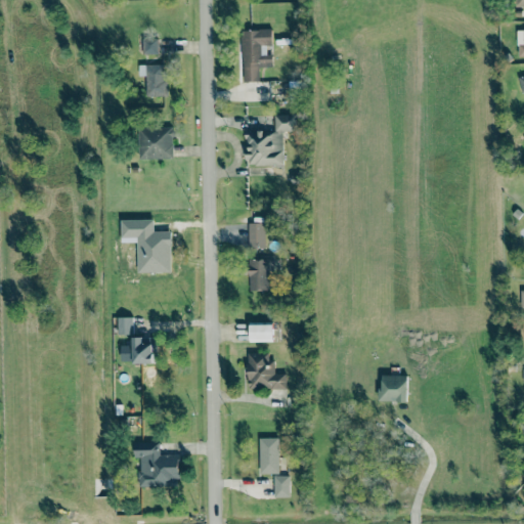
[(243,81),(260,81),(259,67),(272,67),(272,54),(262,54),(261,45),(272,45),(272,29),(242,29),(243,81)]
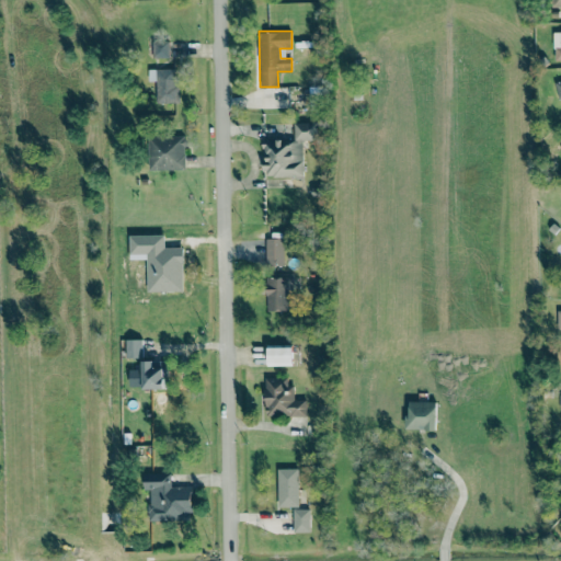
[(170,57),(170,42),(152,41),(152,57),(170,57)]
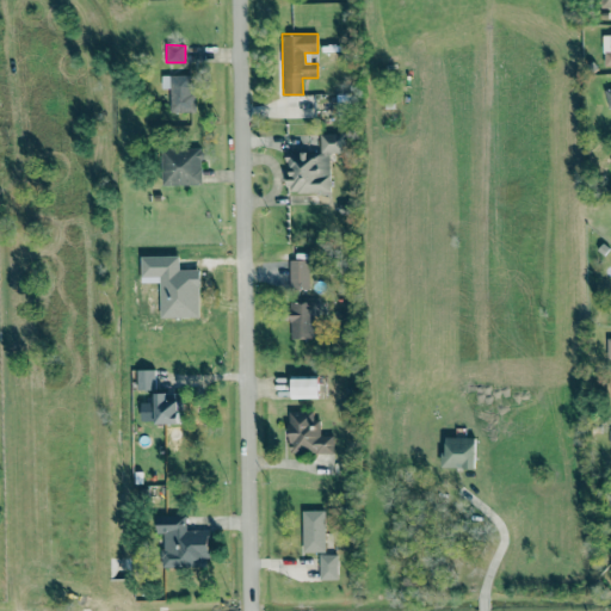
[(193,111),(192,74),(162,75),(162,87),(171,87),(171,111),(193,111)]
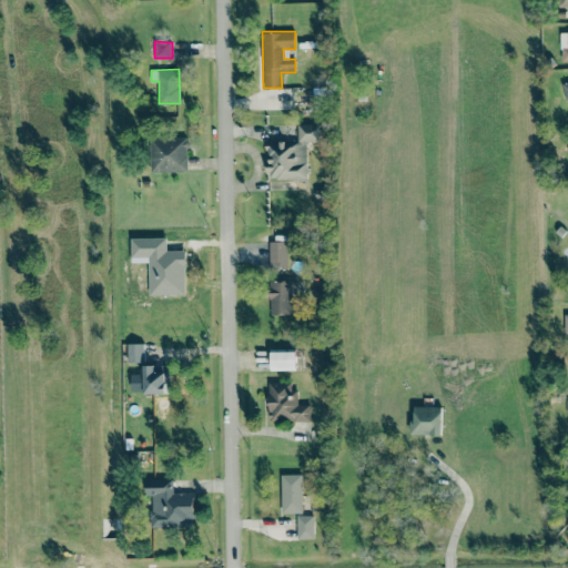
[(306,178),(306,142),(318,141),(318,123),(297,123),(297,141),(267,141),(267,178),(306,178)]
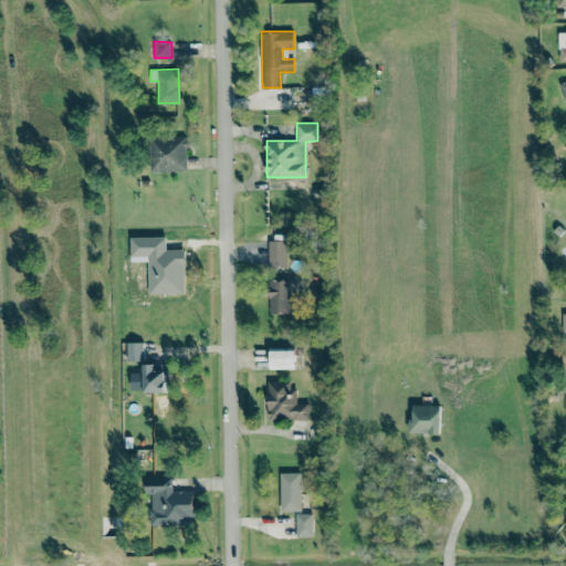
[(188,170),(187,136),(149,137),(150,171),(188,170)]
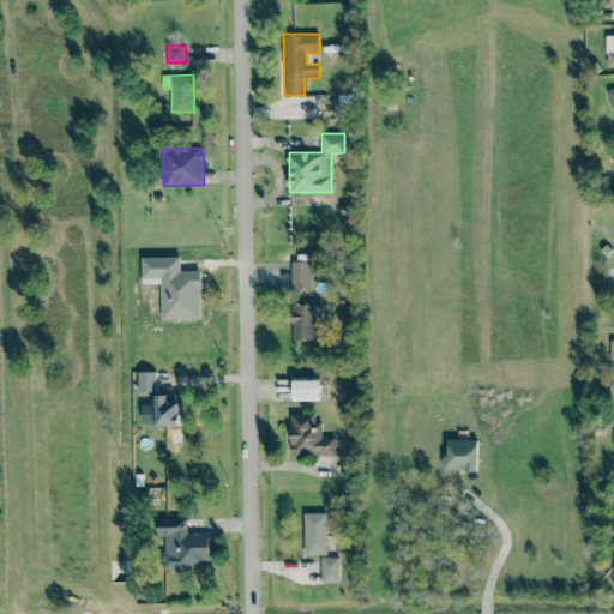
[(161,277),(162,319),(202,318),(200,270),(180,271),(180,257),(143,258),(143,277),(161,277)]
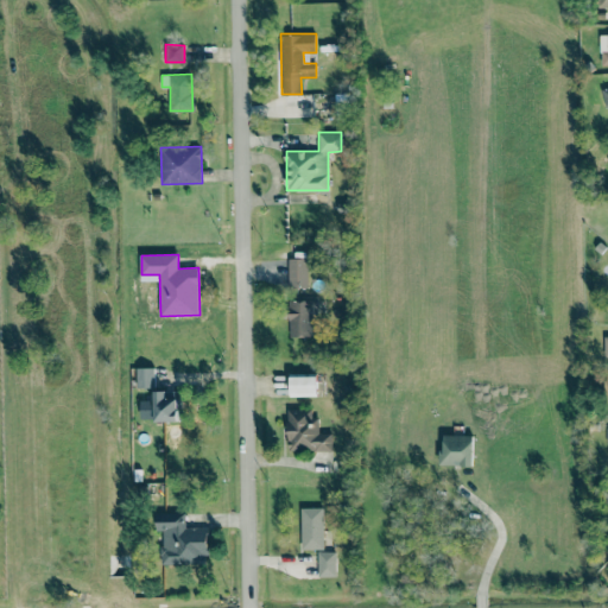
[(289,287),(309,287),(308,258),(287,258),(289,287)]
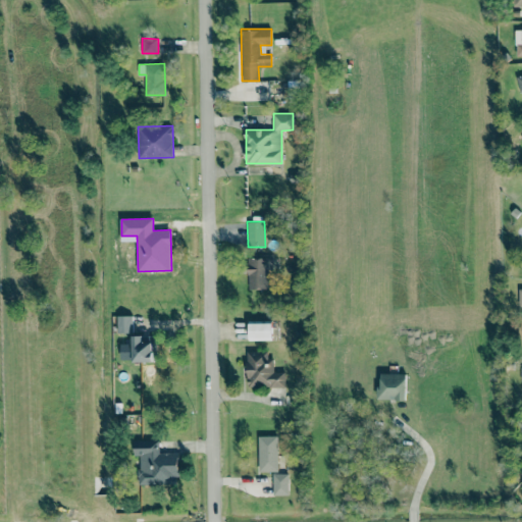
[(248,257),(249,289),(269,289),(268,268),(273,268),(273,256),(248,257)]
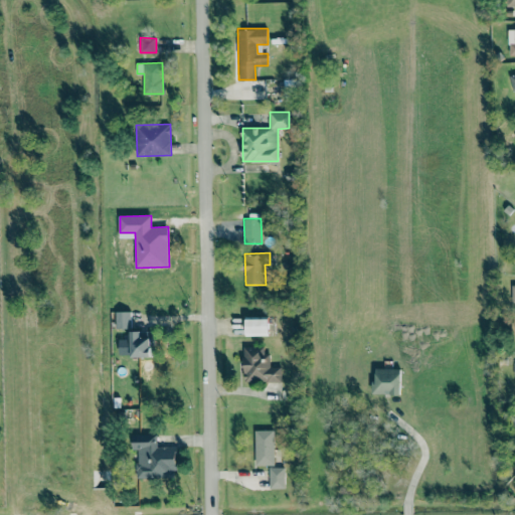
[(131,311),(116,311),(116,328),(131,328),(131,311)]
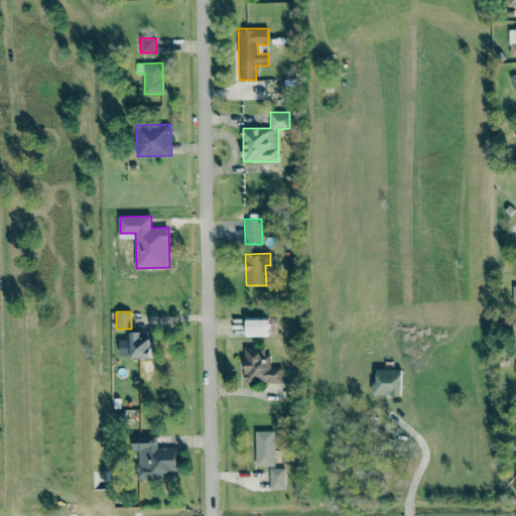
[(246,319),(246,336),(269,336),(269,318),(246,319)]
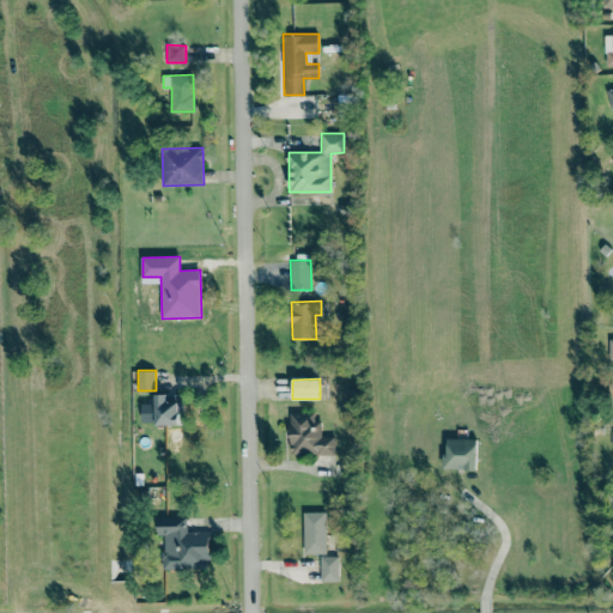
[(183,424),(183,394),(156,394),(156,424),(183,424)]
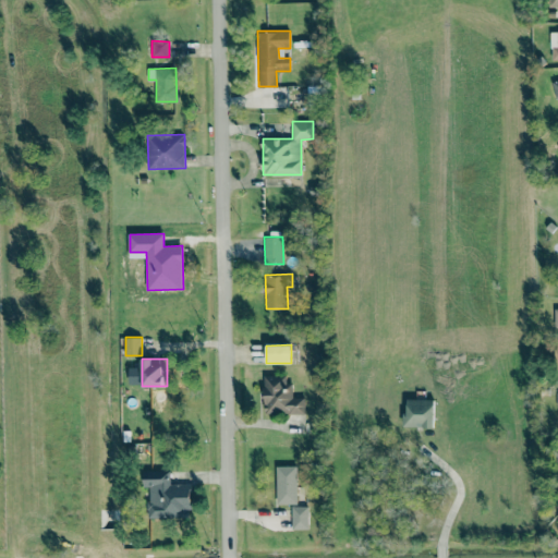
[(264,413),(304,413),(304,397),(292,397),(292,377),(264,377),(264,413)]
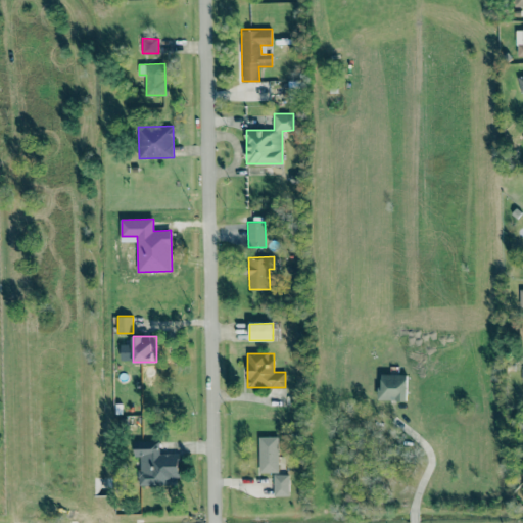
[(407,374),(380,374),(379,399),(406,399),(407,374)]
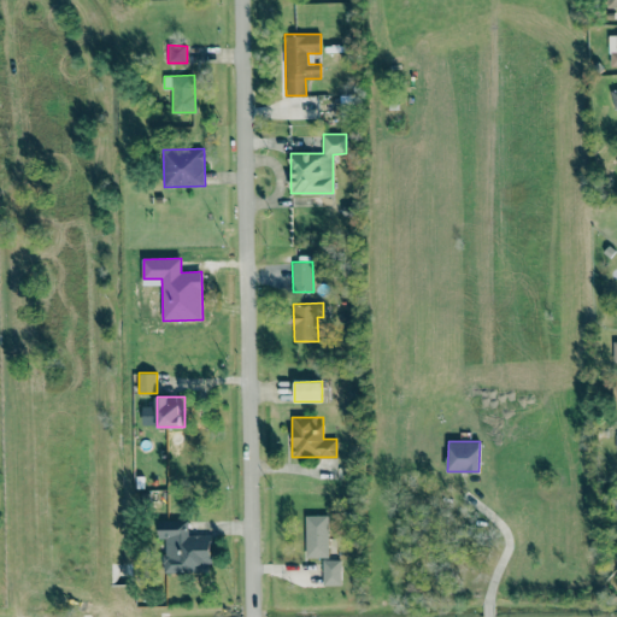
[(329,556),(328,515),(305,515),(306,557),(329,556)]
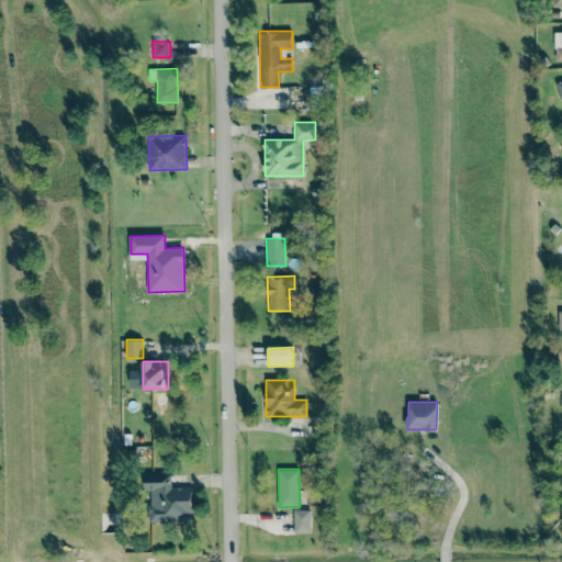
[(147,521),(193,520),(192,486),(171,487),(171,473),(146,473),(147,521)]
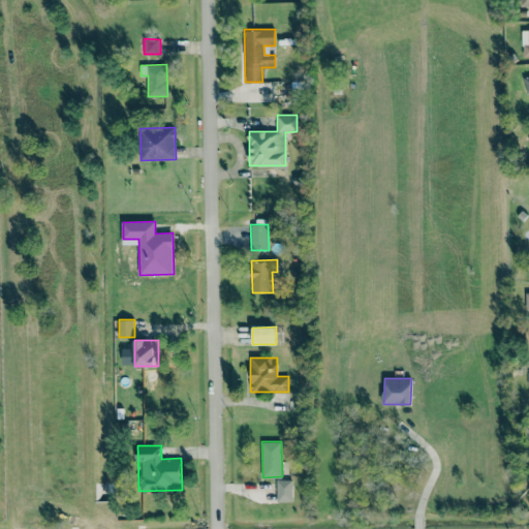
[(292,500),(292,478),(277,479),(277,501),(292,500)]
